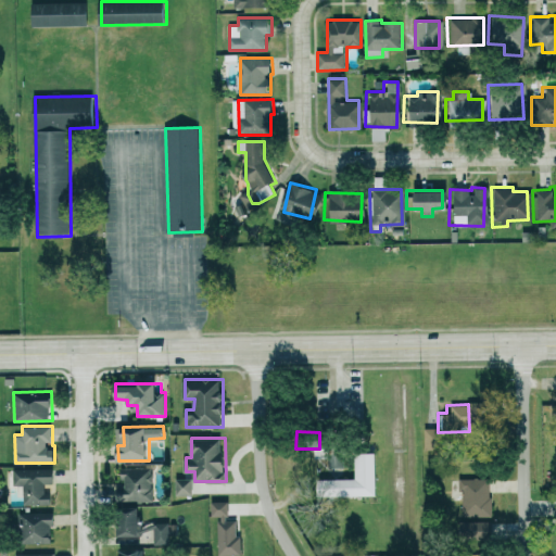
[(369,452),(349,453),(349,478),(311,479),(311,496),(369,495),(369,452)]
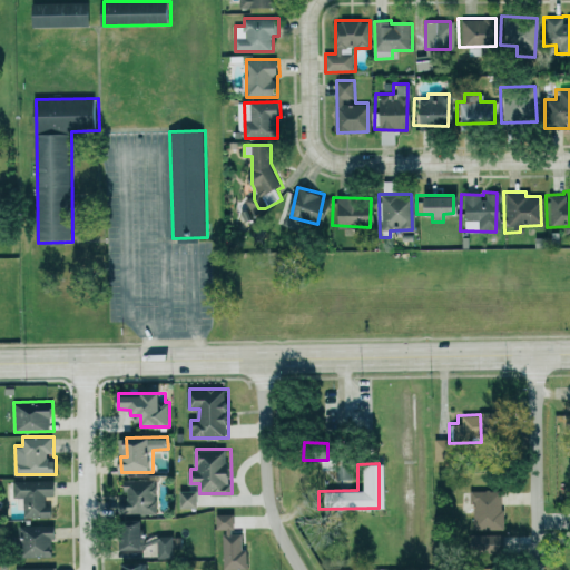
[(126,479),(126,497),(120,497),(121,514),(157,513),(156,479),(126,479)]
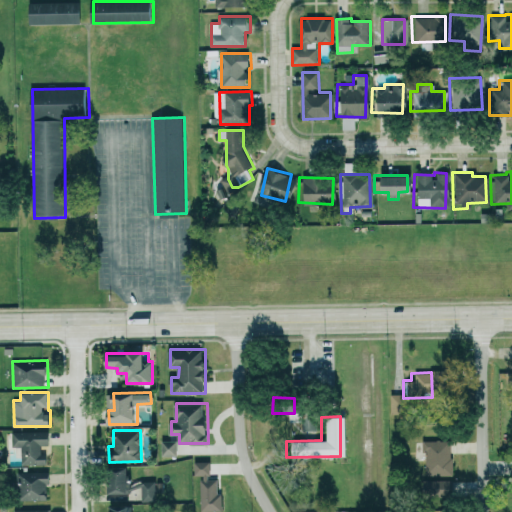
[(12,432),(13,447),(22,446),(22,464),(49,464),(48,453),(42,453),(41,445),(50,445),(50,431),(12,432)]
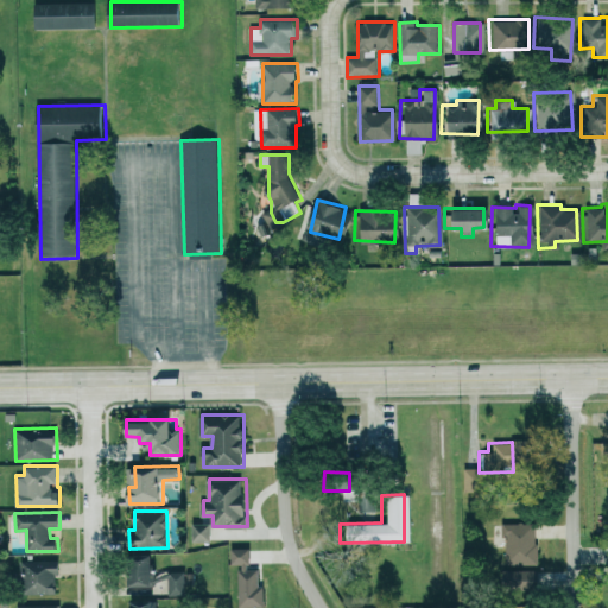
[(194,523),(194,540),(213,540),(211,523),(194,523)]
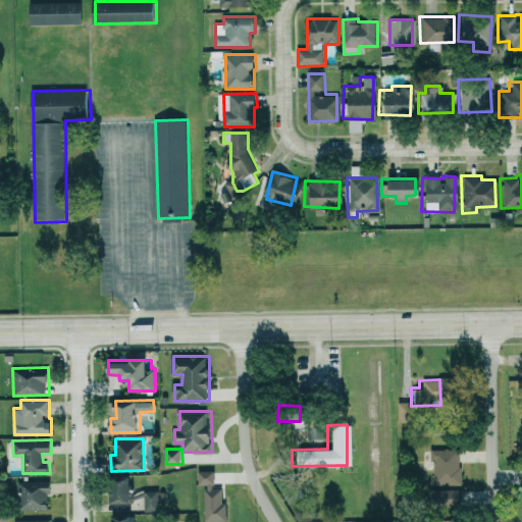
[(429,484),(457,484),(456,449),(428,449),(429,484)]
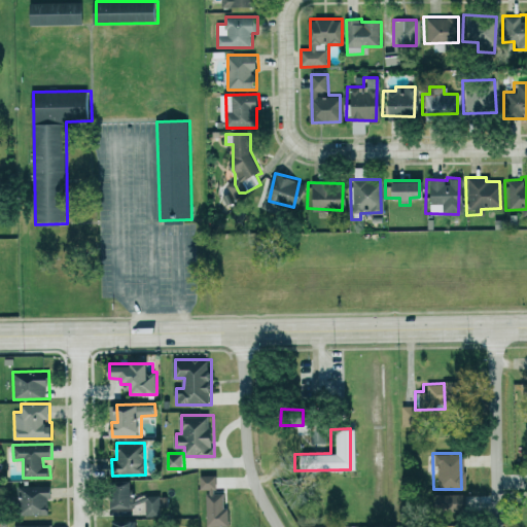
[(231,525),(230,507),(226,507),(226,493),(218,493),(217,475),(201,475),(202,489),(208,489),(208,525),(231,525)]
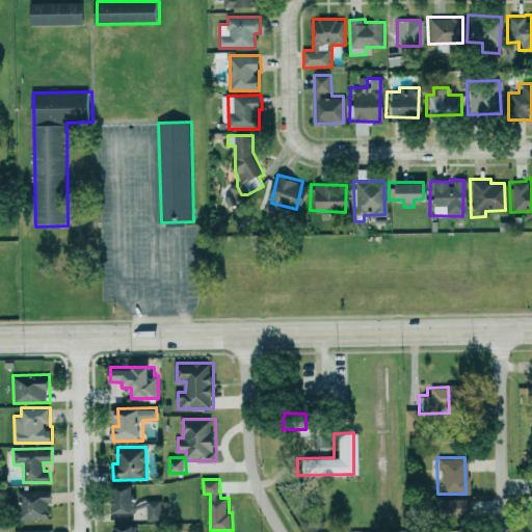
[(136,511),(136,486),(115,487),(116,512),(136,511)]
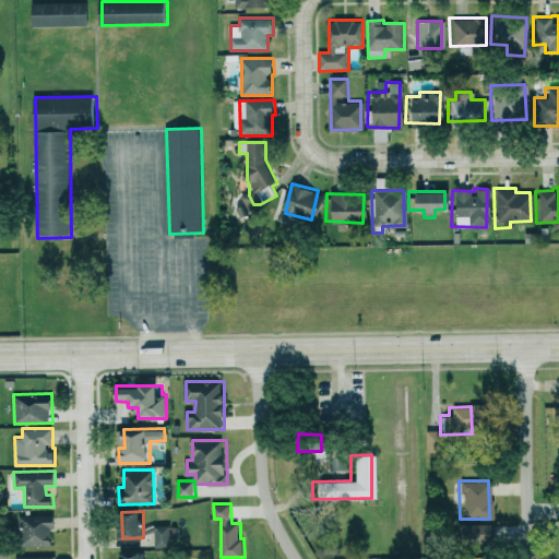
[(20,515),(20,545),(52,545),(52,527),(56,526),(56,514),(20,515)]
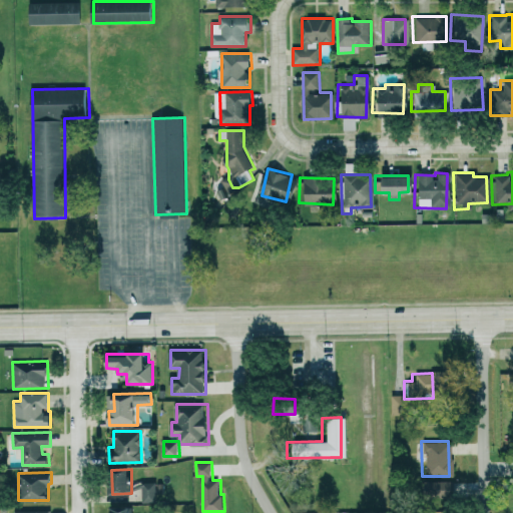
[(449,499),(449,481),(420,480),(419,498),(449,499)]
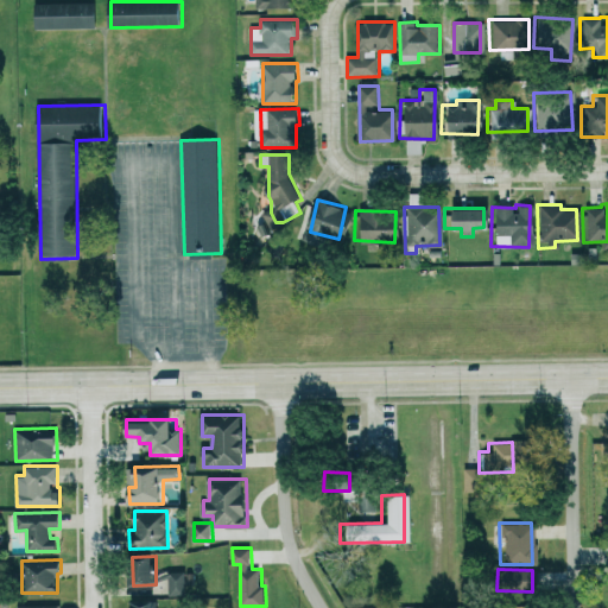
[(170,595),(187,594),(187,571),(169,572),(170,595)]
